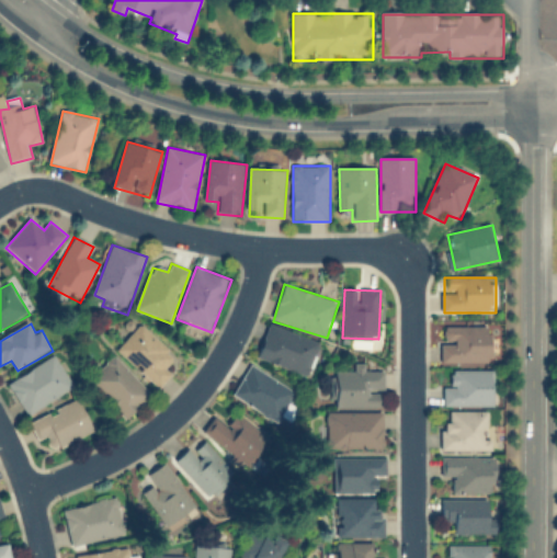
[(117,350),(158,390),(173,375),(166,367),(177,356),(144,323),(117,350)]
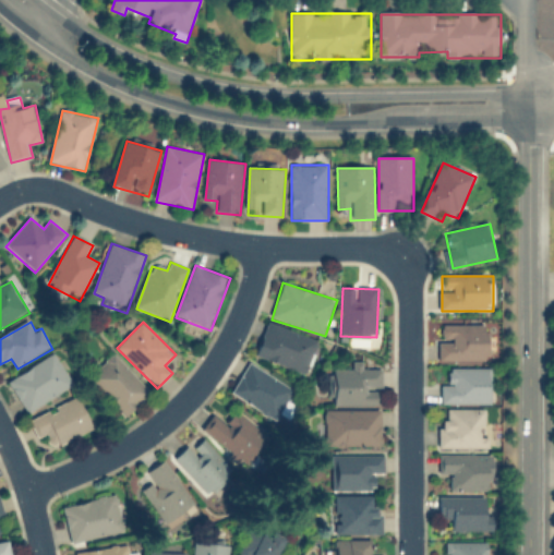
[(256,357),(310,376),(322,341),(269,322),(256,357)]
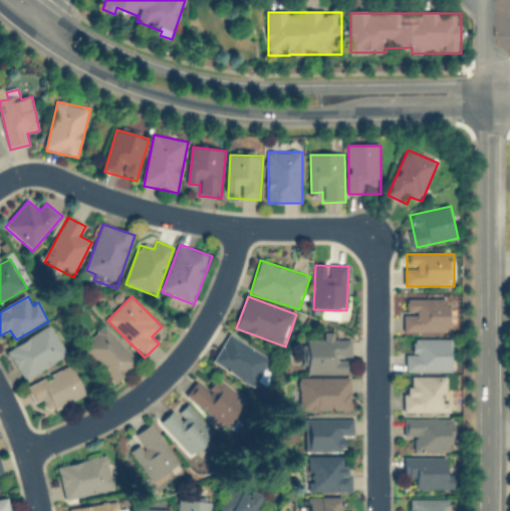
[(452,333),(452,300),(405,300),(405,333),(452,333)]
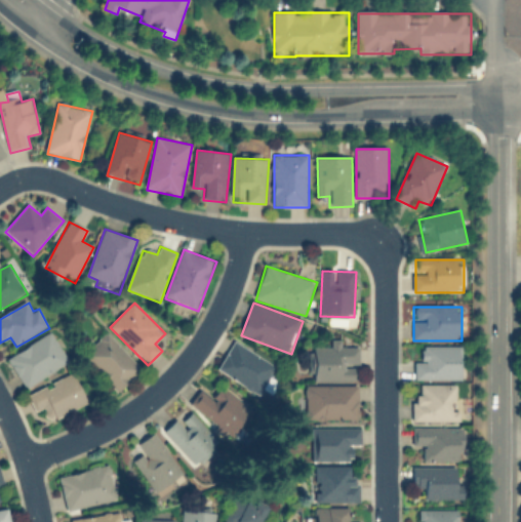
[(26,391),(72,364),(54,332),(8,359),(26,391)]
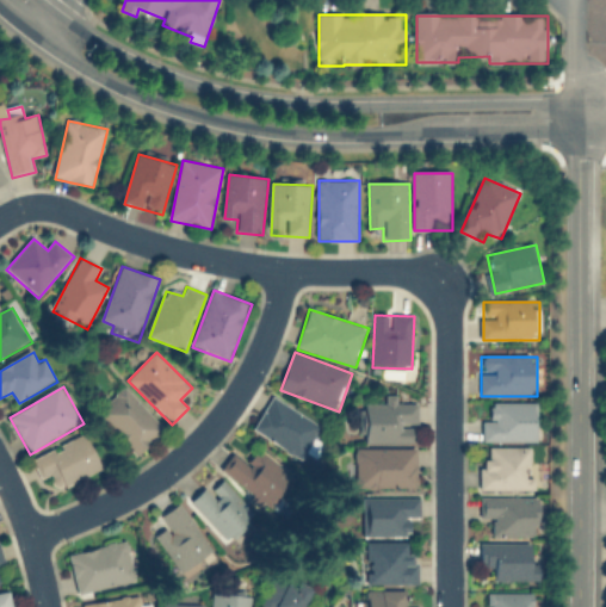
[(137,458),(167,432),(127,386),(97,414),(137,458)]
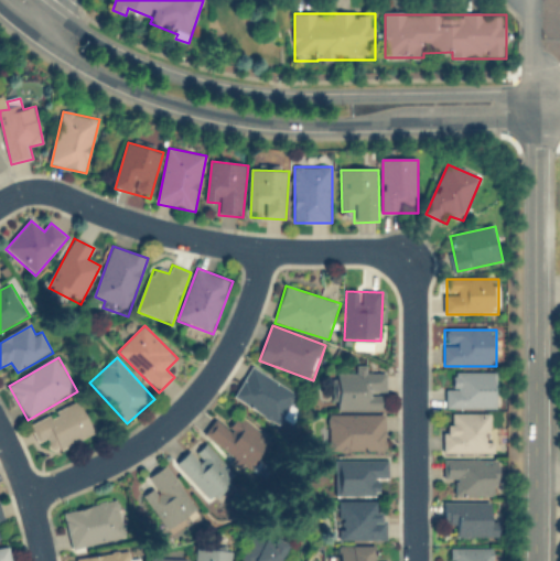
[(388,410),(387,374),(370,375),(369,366),(355,367),(355,376),(337,376),(338,411),(388,410)]
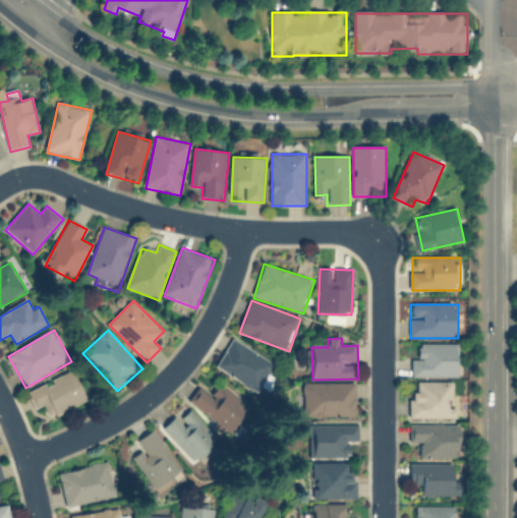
[(267,387),(279,363),(232,339),(216,369),(261,393),(265,386),(267,387)]
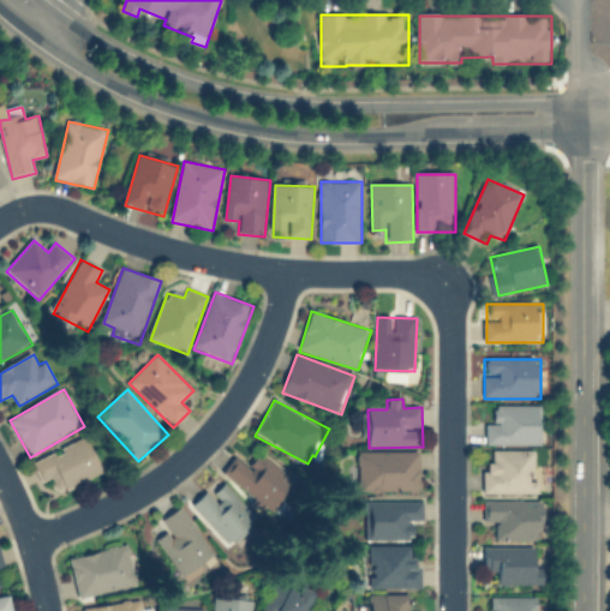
[(486,447),(543,447),(543,407),(498,407),(498,419),(486,419),(486,447)]
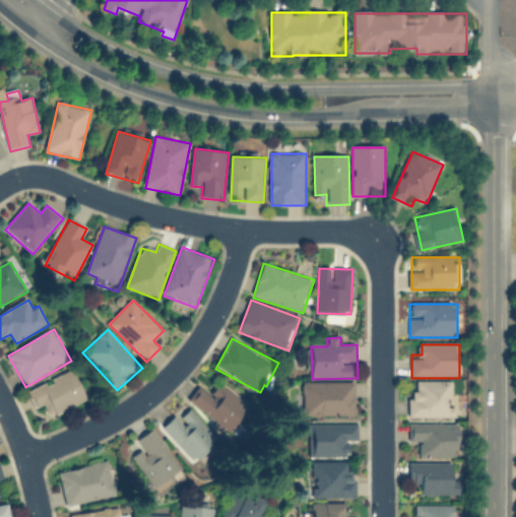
[(88,401),(75,371),(27,391),(37,410),(46,406),(51,417),(88,401)]
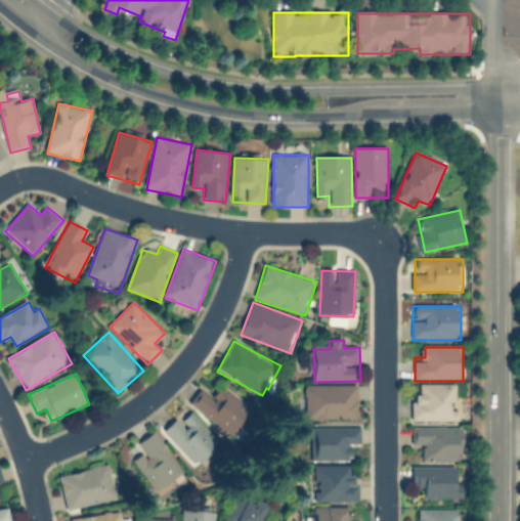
[(461,422),(461,409),(458,409),(458,385),(423,385),(423,395),(413,395),(413,422),(461,422)]
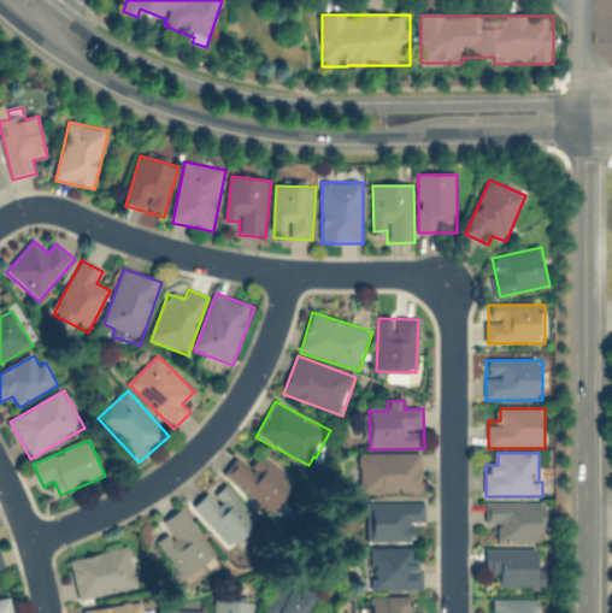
[(224,476),(275,514),(299,482),(262,454),(252,467),(239,457),(224,476)]
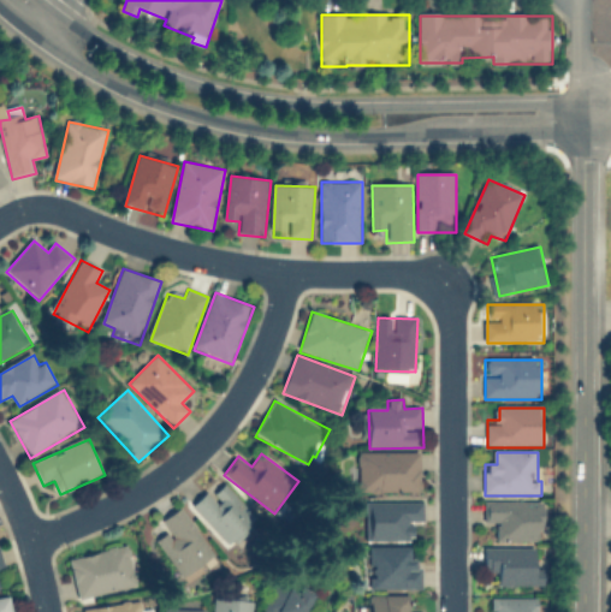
[(360,493),(422,493),(422,453),(360,453),(360,493)]
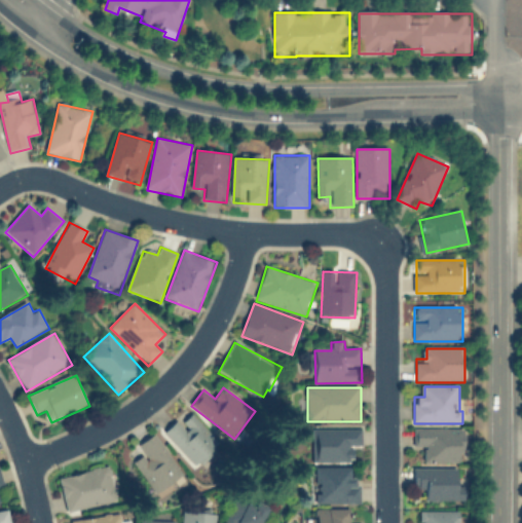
[(178,420),(164,435),(199,470),(224,444),(194,415),(183,426),(178,420)]
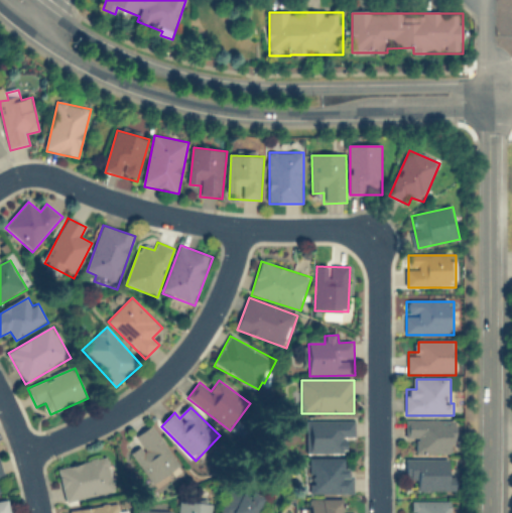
[(356,421),(307,421),(307,455),(346,455),(346,441),(356,441),(356,421)]
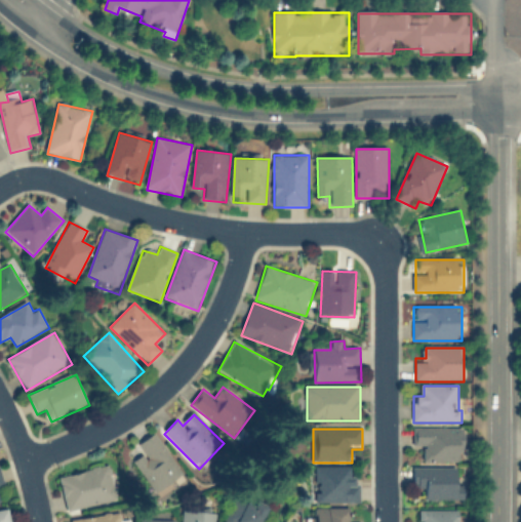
[(464,429),(414,429),(414,449),(426,449),(426,462),(464,462),(464,429)]
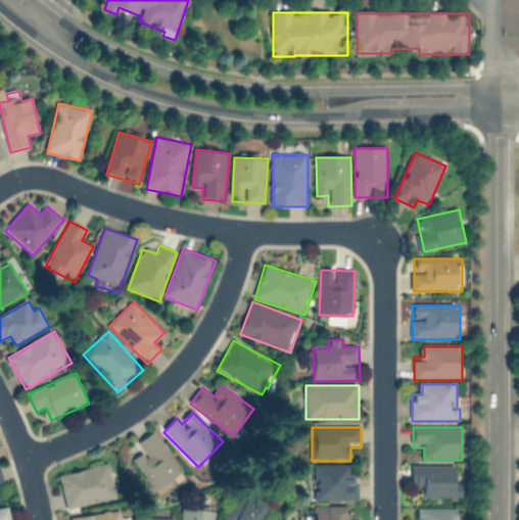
[(184,473),(155,432),(138,443),(145,453),(133,460),(155,492),(184,473)]
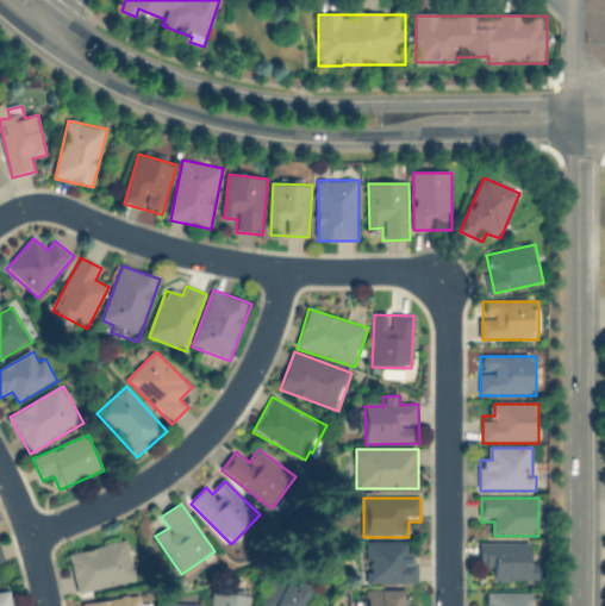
[(138,582),(130,541),(69,554),(78,595),(138,582)]
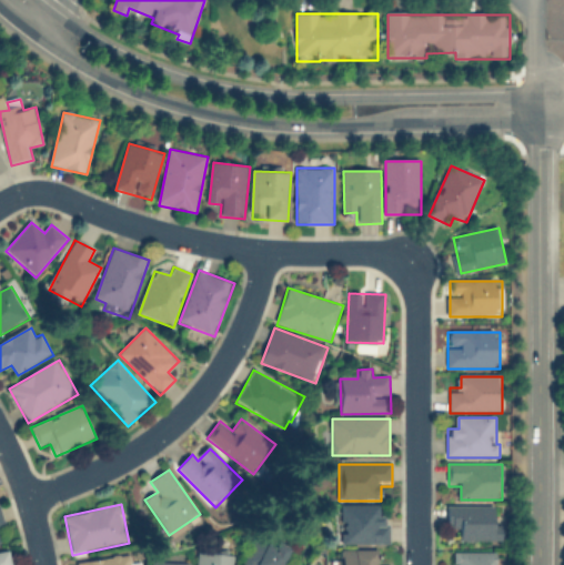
[(391,545),(391,517),(380,517),(380,505),(341,505),(341,545),(391,545)]
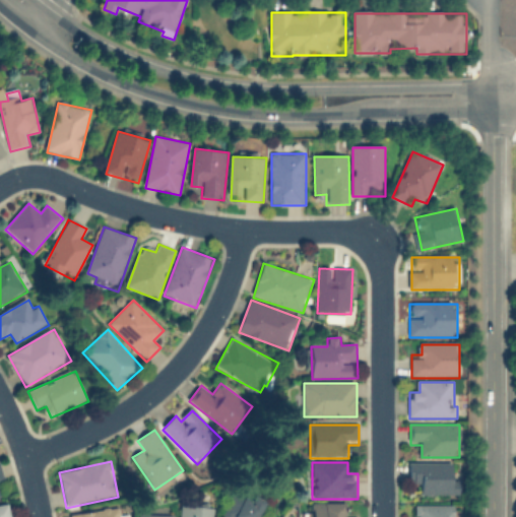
[(423,496),(461,496),(461,476),(454,476),(454,464),(411,464),(411,485),(423,485),(423,496)]
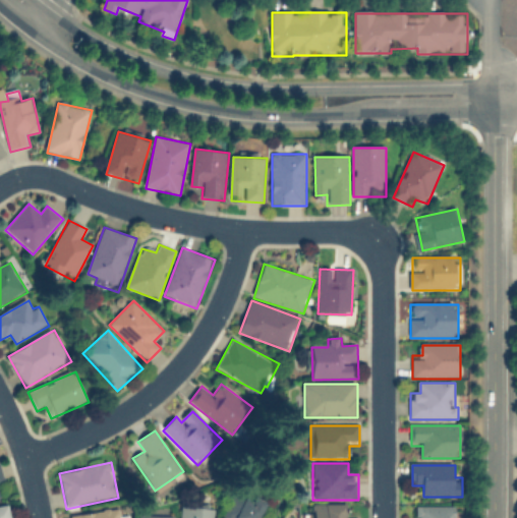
[(263,517),(270,504),(237,490),(226,517),(263,517)]
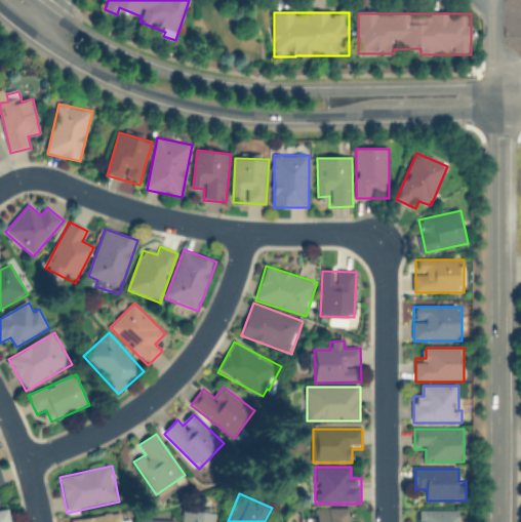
[(351,521),(351,509),(316,509),(316,520),(310,520),(310,521),(351,521)]
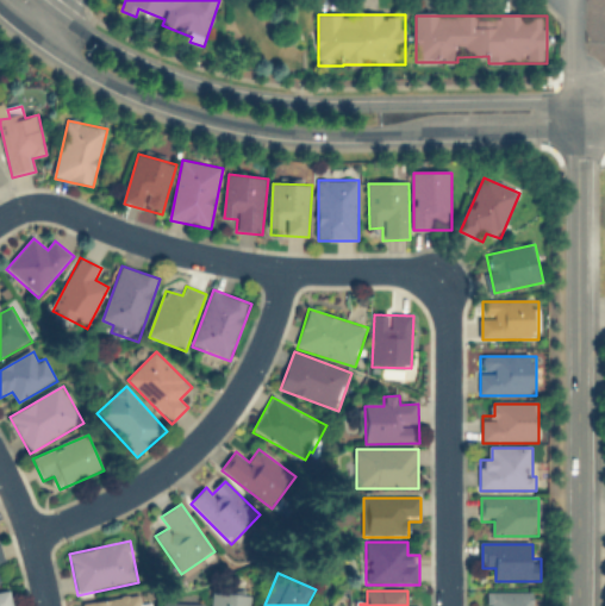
[(0,594),(0,605),(16,605),(14,593),(0,594)]
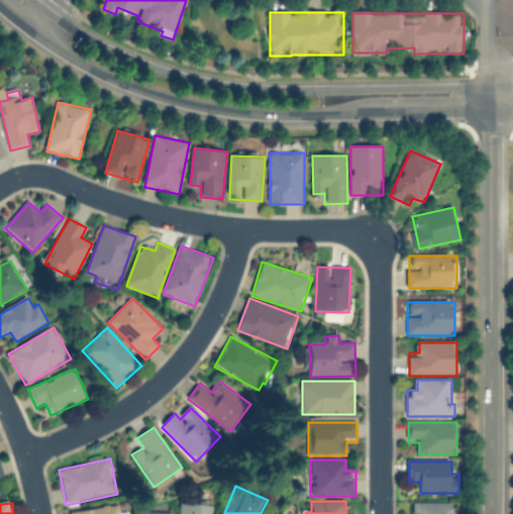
[(213,513),(214,506),(182,503),(180,513),(213,513)]
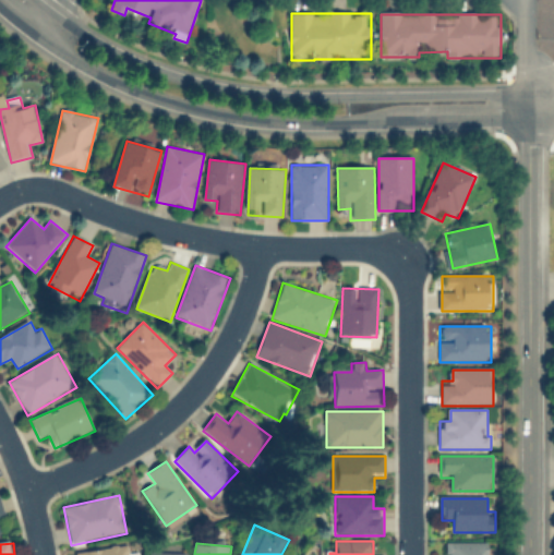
[(447,544),(447,554),(490,554),(490,544),(447,544)]
